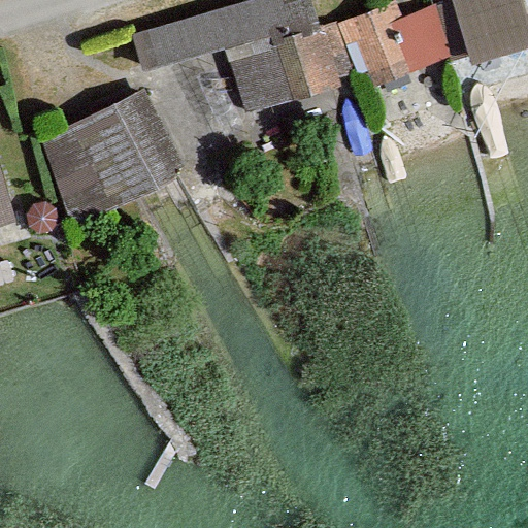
[(320,0),(249,0),(132,34),(145,74),(226,51),(244,118),(350,84),(335,38),(320,0)]
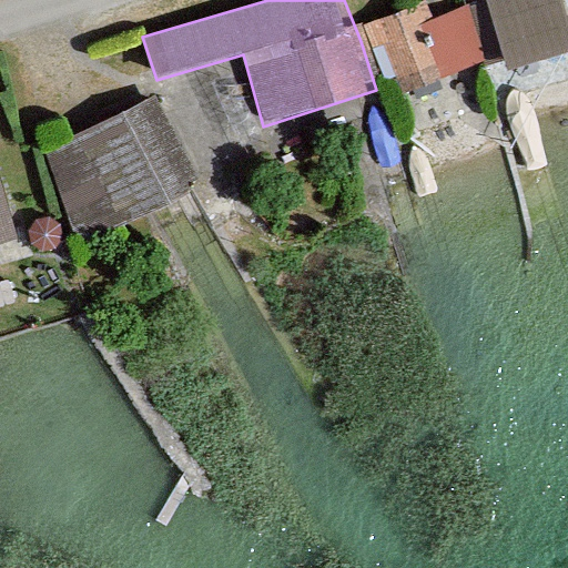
[(567,0),(488,0),(485,1),(505,60),(511,81),(567,60),(567,0)]
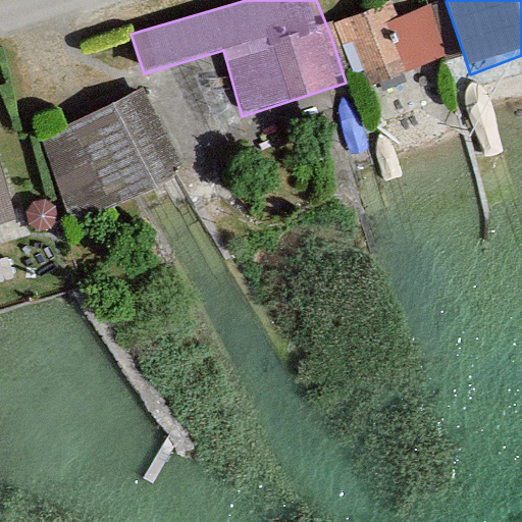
[(404,77),(464,55),(446,1),(386,17),(388,19),(404,77)]
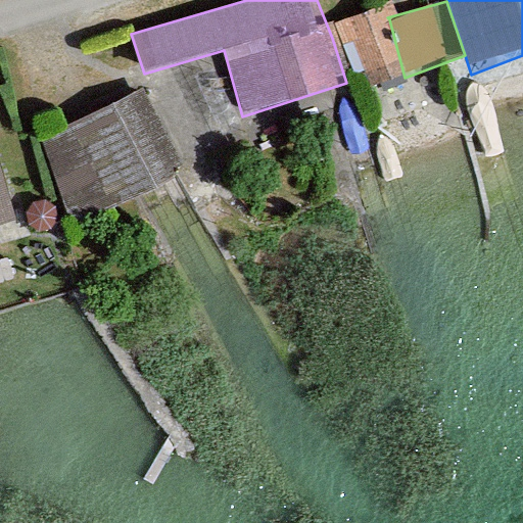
[(387,17),(332,38),(346,83),(349,103),(405,78),(387,17)]
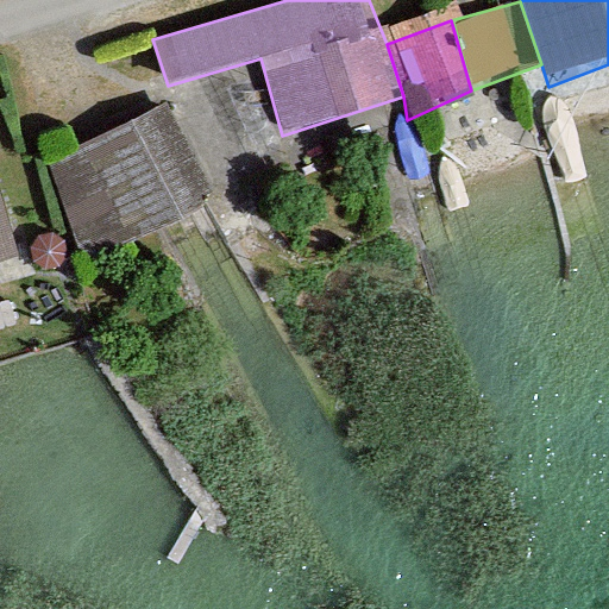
[(173,106),(48,170),(86,274),(217,203),(173,106)]
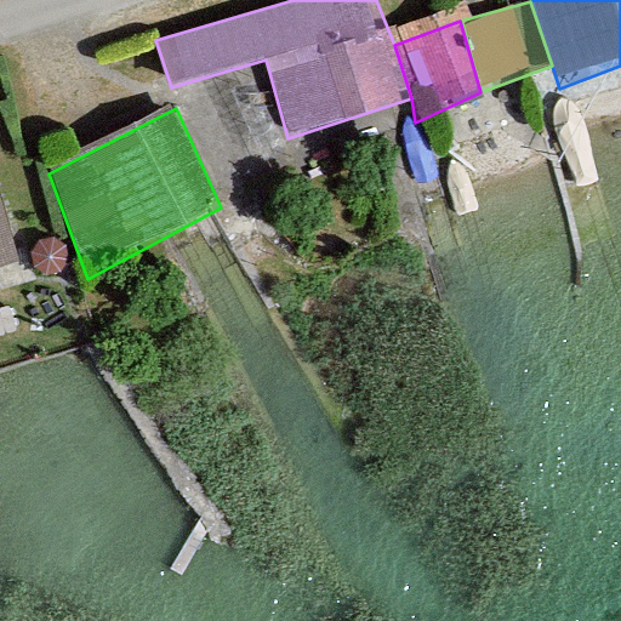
[(0,262),(20,257),(0,180),(0,262)]
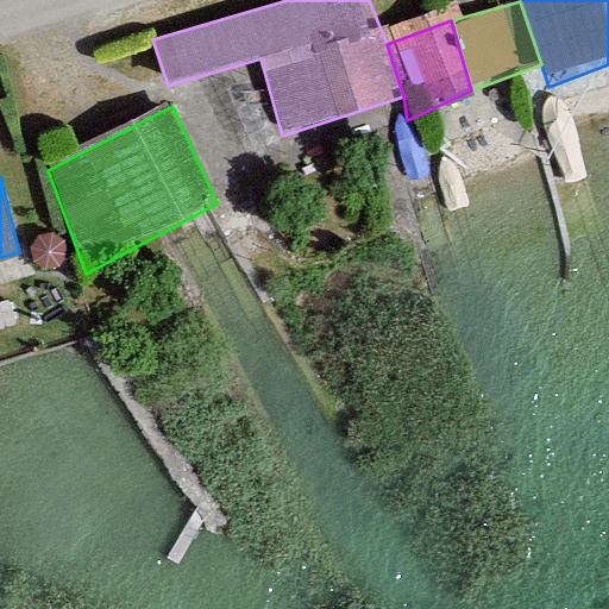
All buildings are outlined.
